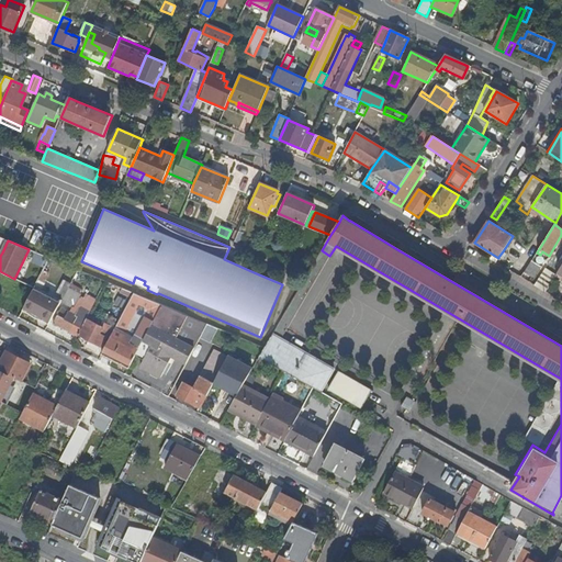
[(272,334),(281,338),(329,256),(322,250),(316,259),(319,261),(285,317),(283,316),(278,325),(272,334)]
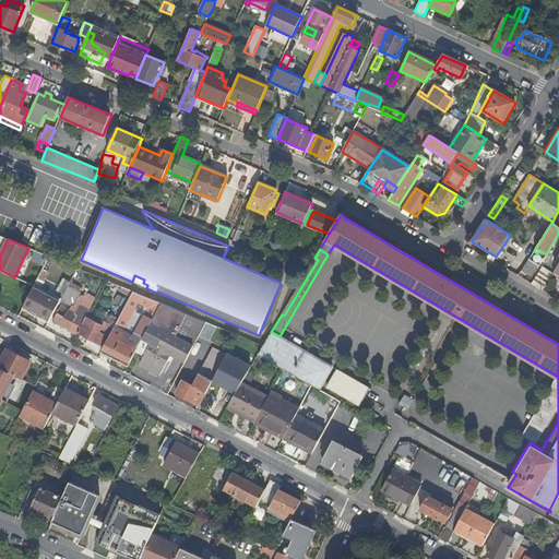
[(318,260),(314,258),(312,262),(307,271),(306,275),(282,314),(284,316),(318,260)]
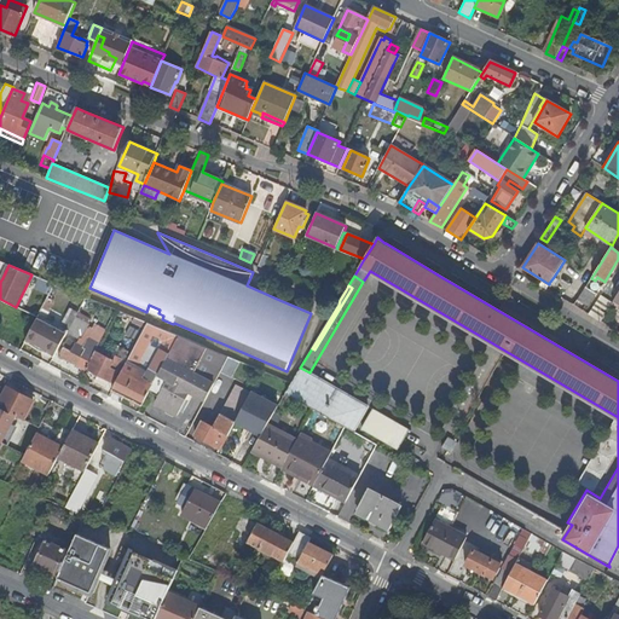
[(595,294),(585,287),(576,301),(586,307),(595,294)]
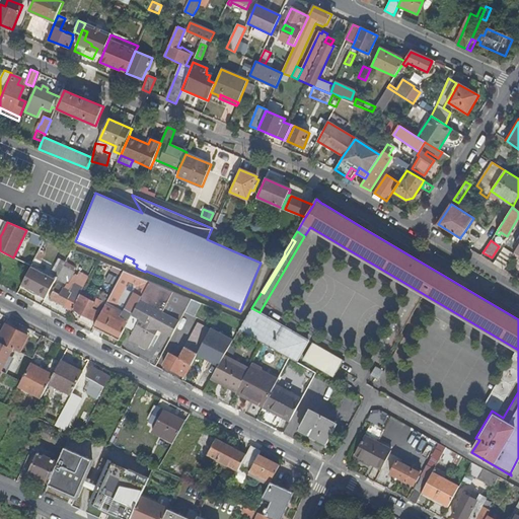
[(494,264),(503,270),(512,255),(514,253),(503,247),(494,264)]
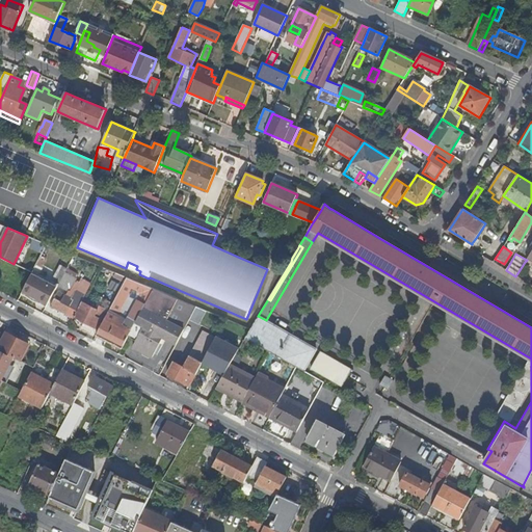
[(50,257),(45,255),(40,264),(45,266),(50,257)]
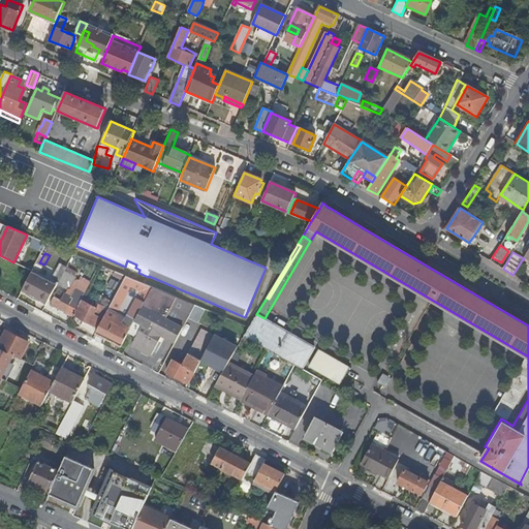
[(53,277),(60,281),(64,271),(66,268),(59,263),(53,277)]
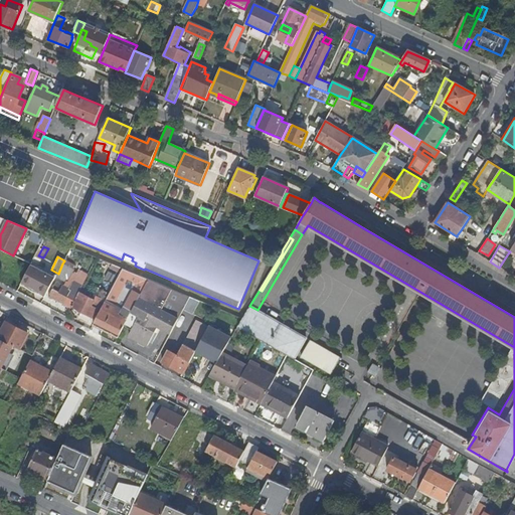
[(58,274),(56,276),(67,282),(73,270),(62,264),(58,274)]
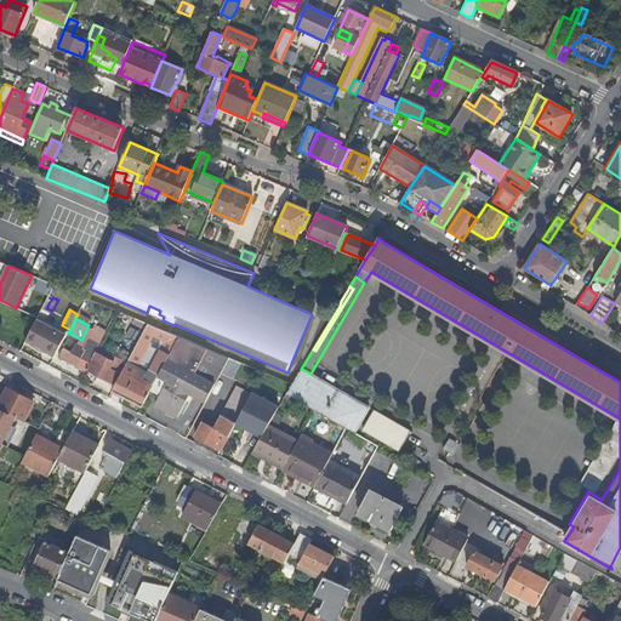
[(60,330),(38,319),(27,340),(49,352),(60,330)]
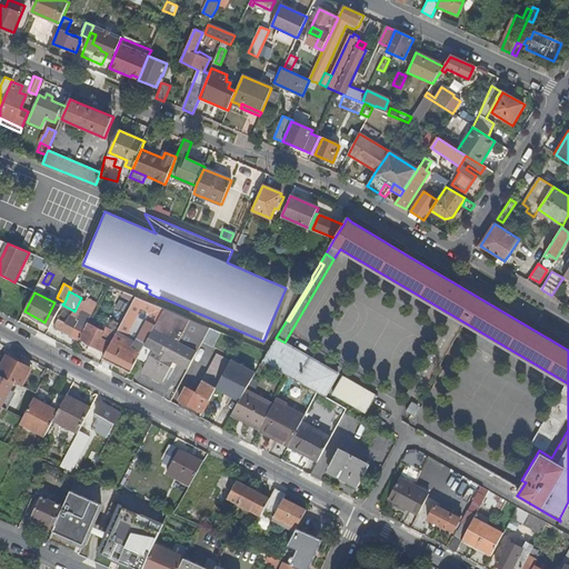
[(103,359),(130,372),(137,360),(153,329),(163,309),(136,297),(117,332),(109,348),(108,350),(103,359)]
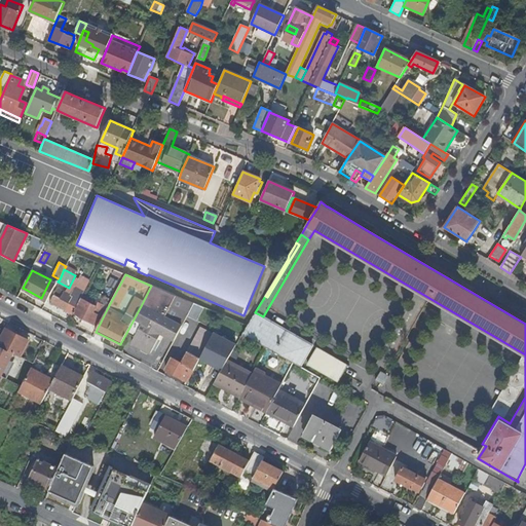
[(14,282),(5,277),(2,284),(11,288),(14,282)]
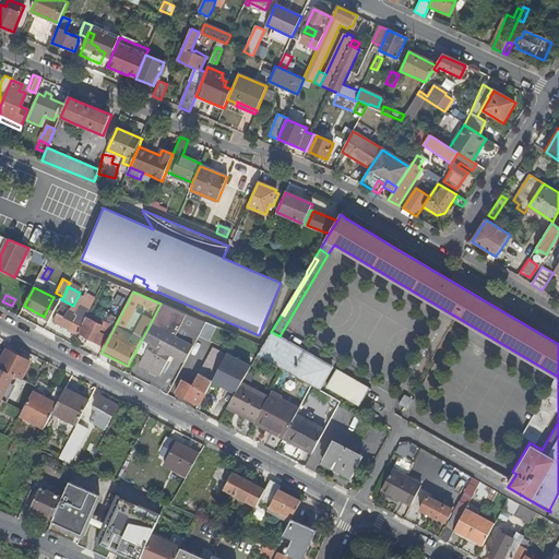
[(54,322),(76,334),(78,331),(82,323),(83,324),(90,311),(81,306),(79,309),(76,314),(71,311),(62,307),(54,322)]
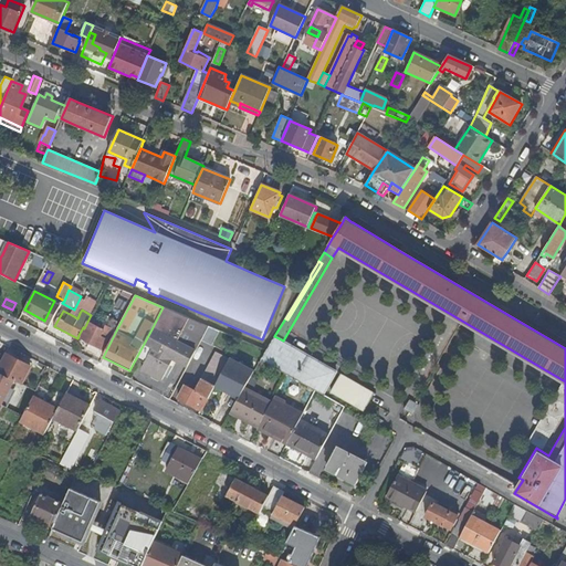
[(102,348),(103,346),(104,344),(108,346),(116,331),(106,325),(104,329),(94,324),(98,316),(92,313),(91,315),(84,328),(79,337),(102,348)]
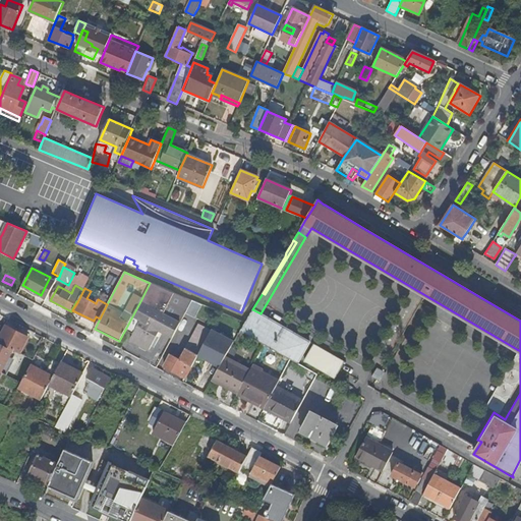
[(195,302),(191,300),(187,308),(191,310),(195,302)]
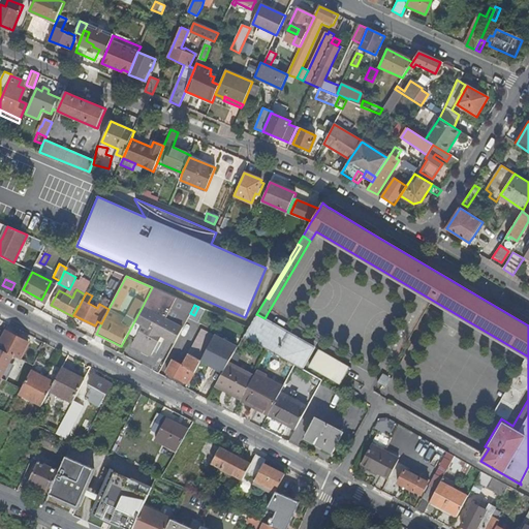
[(133,345),(148,352),(165,318),(143,306),(127,335),(135,339),(133,345)]
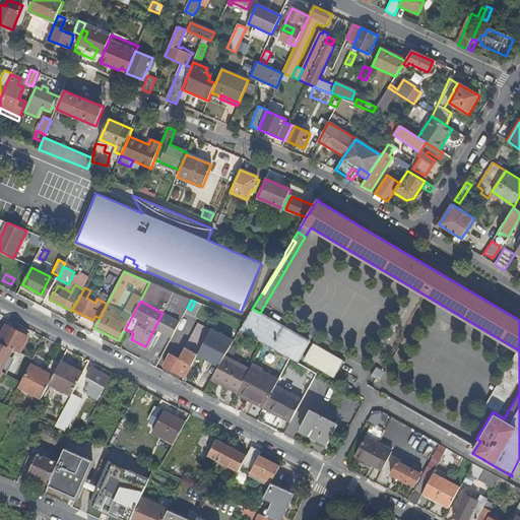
[(308,340),(260,313),(252,309),(245,322),(240,330),(247,334),(264,343),(297,363),(310,341),(309,340),(308,340)]
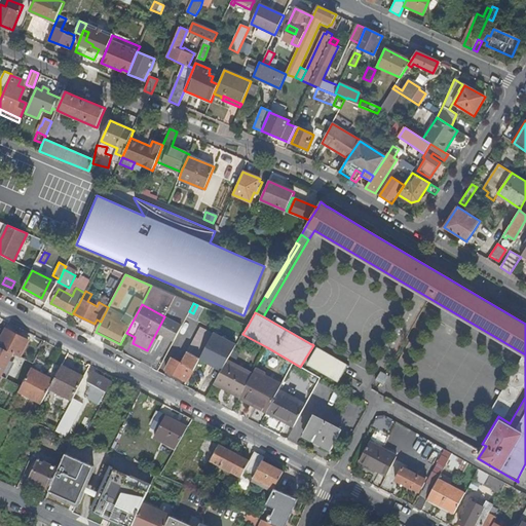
[(182,326),(164,316),(147,350),(151,352),(161,334),(174,340),(182,326)]
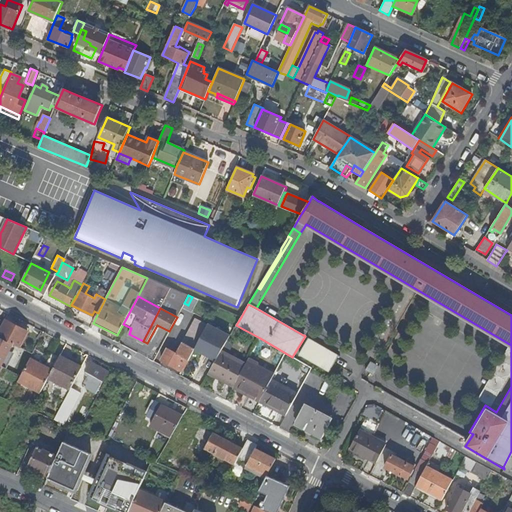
[(28,332),(8,320),(5,319),(4,321),(3,323),(0,321),(0,333),(2,330),(14,337),(11,342),(14,344),(19,347),(28,332)]
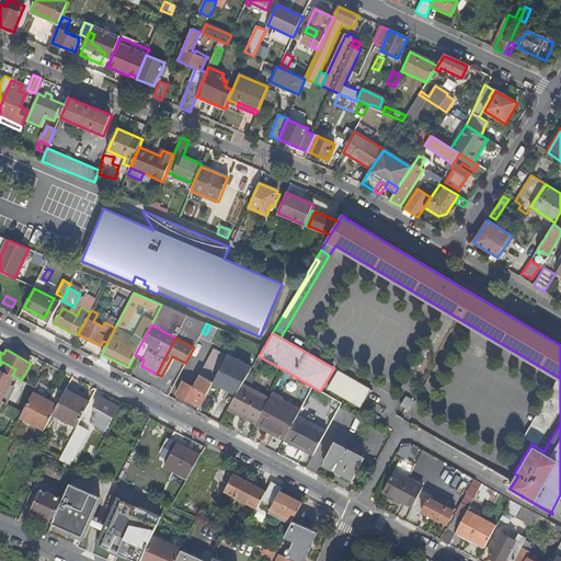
[(176,395),(201,408),(214,381),(225,359),(227,357),(219,353),(216,351),(212,358),(217,361),(207,378),(202,376),(195,388),(184,381),(176,395)]
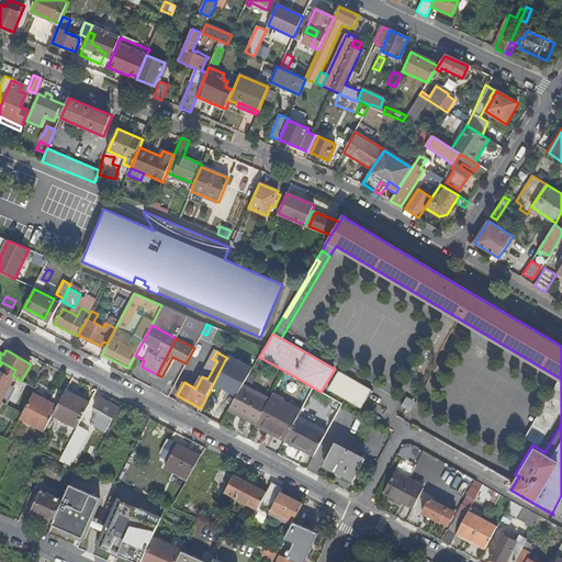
[(253,369),(228,356),(227,358),(225,360),(250,373),(253,369)]
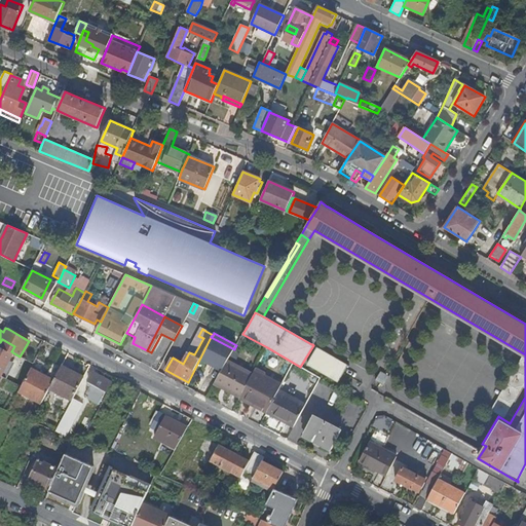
[(211,337),(200,358),(209,362),(205,369),(210,370),(211,371),(214,365),(216,362),(224,366),(227,362),(234,349),(211,337)]
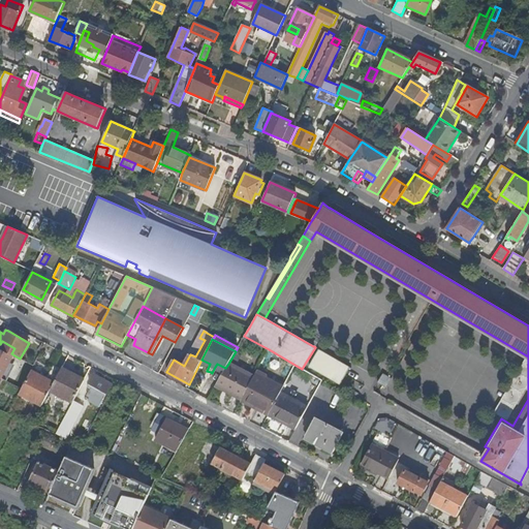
[(0,349),(0,376),(3,378),(14,355),(2,350),(0,349)]
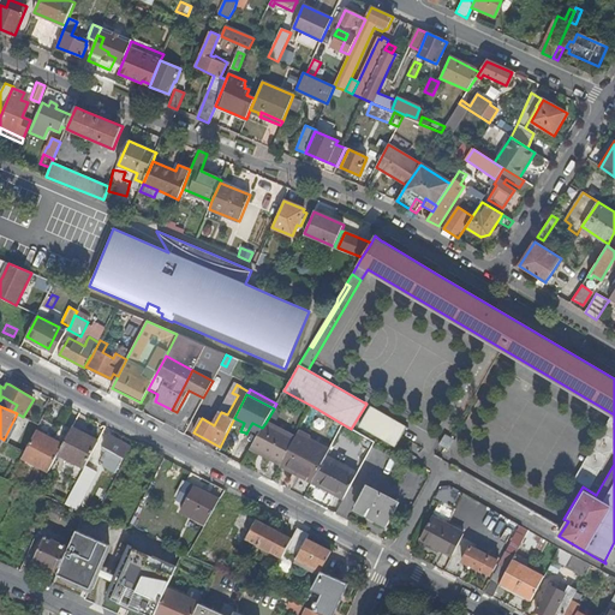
[(359,427),(396,447),(407,428),(371,407),(359,427)]
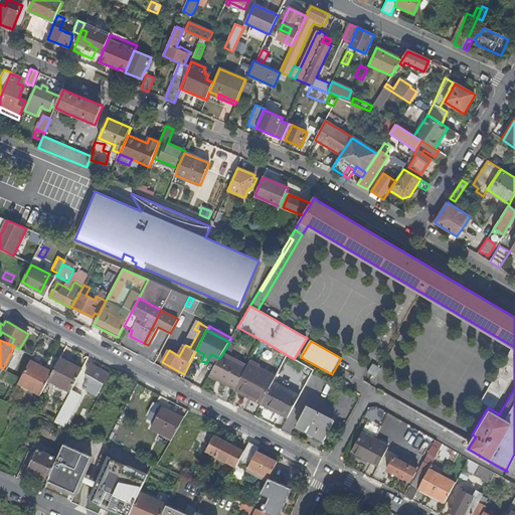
[(219,377),(236,386),(246,366),(222,354),(219,358),(217,361),(210,374),(218,378),(219,377)]
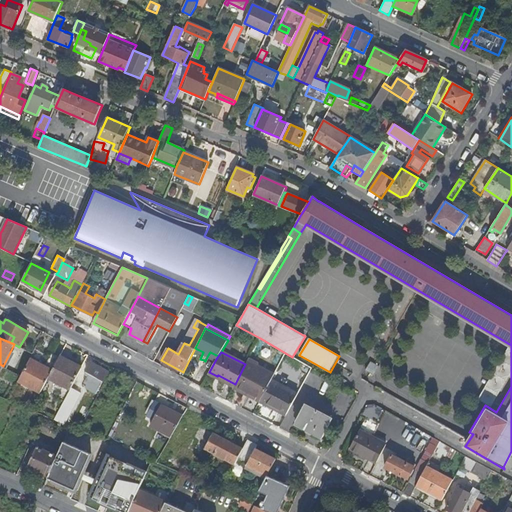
[(75,362),(61,355),(59,358),(73,365),(82,370),(82,368),(74,364),(75,362)]
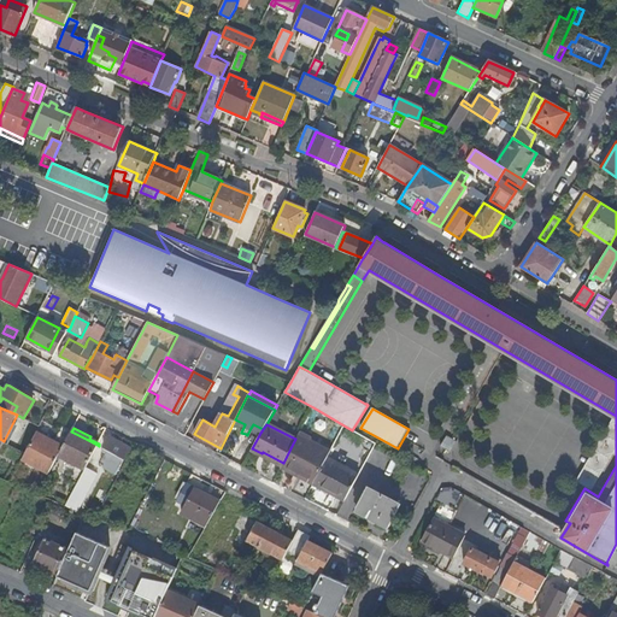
[(23,458),(51,472),(60,453),(70,434),(62,429),(56,441),(53,442),(36,434),(23,458)]
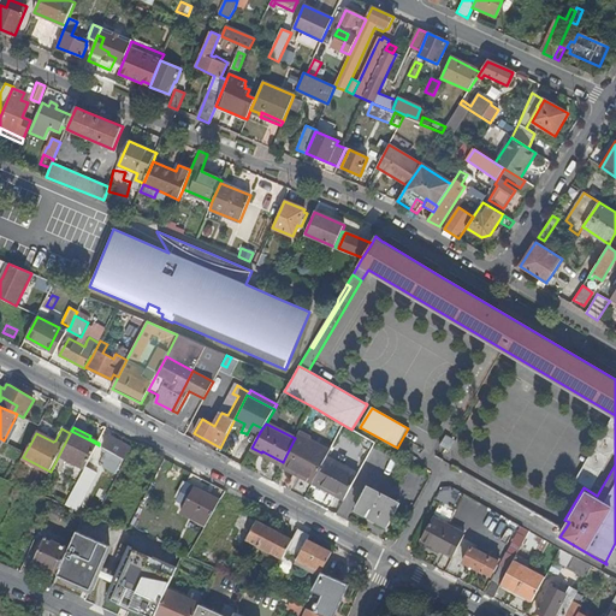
[(70,433),(60,452),(87,467),(99,445),(88,439),(71,431),(70,433)]
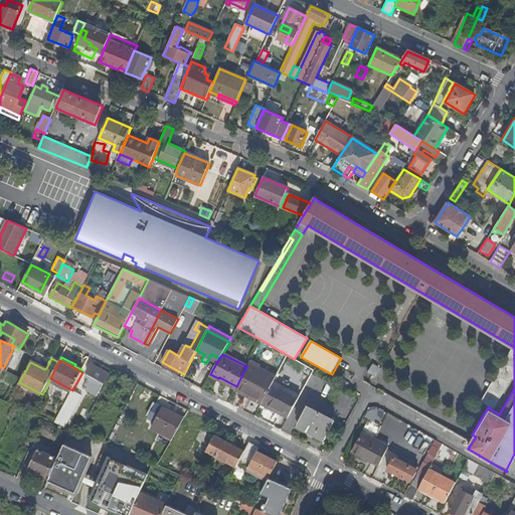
[(382,369),(373,364),(368,372),(376,377),(382,369)]
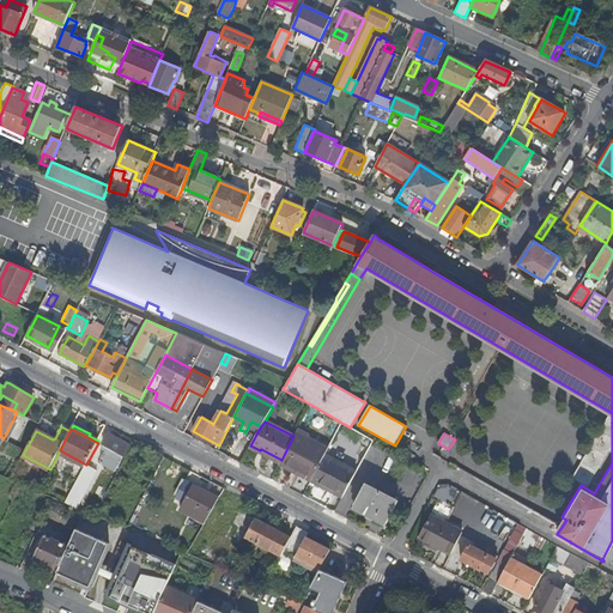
[(105,462),(107,461),(119,468),(129,445),(110,435),(102,450),(107,453),(102,460),(105,462)]
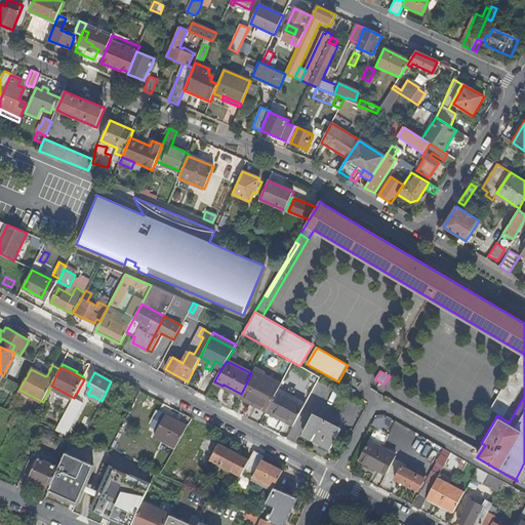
[(251,401),(268,409),(276,393),(279,388),(280,385),(261,374),(260,376),(252,372),(251,373),(241,394),(239,397),(250,403),(251,401)]
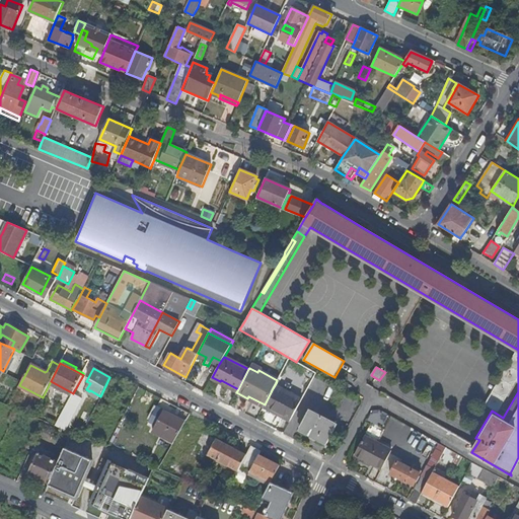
[(497,412),(509,389),(497,382),(484,404),(497,412)]
